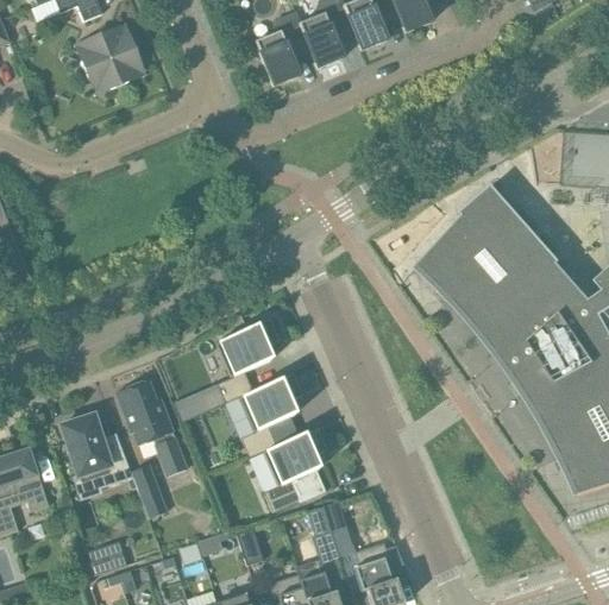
[(55,0),(60,12),(76,5),(82,20),(101,12),(95,0),(55,0)]
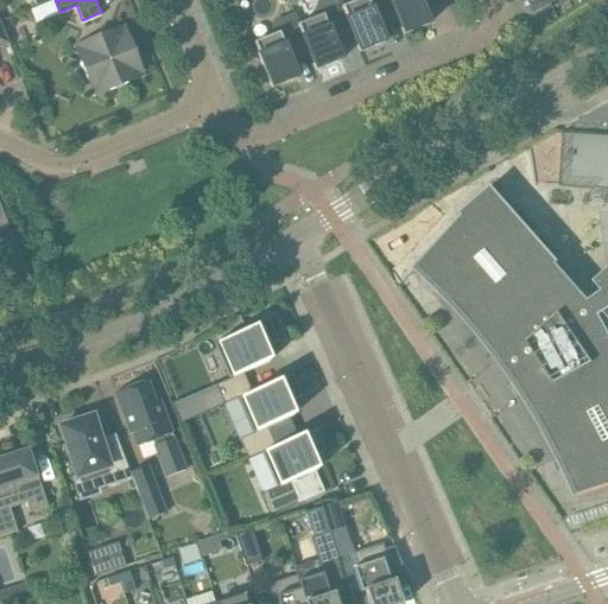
[(299,21),(298,21),(308,45),(306,45),(316,67),(341,57),(333,35),(350,27),(352,27),(342,4),(340,0),(318,0),(316,1),(321,13),(314,16),(299,21)]
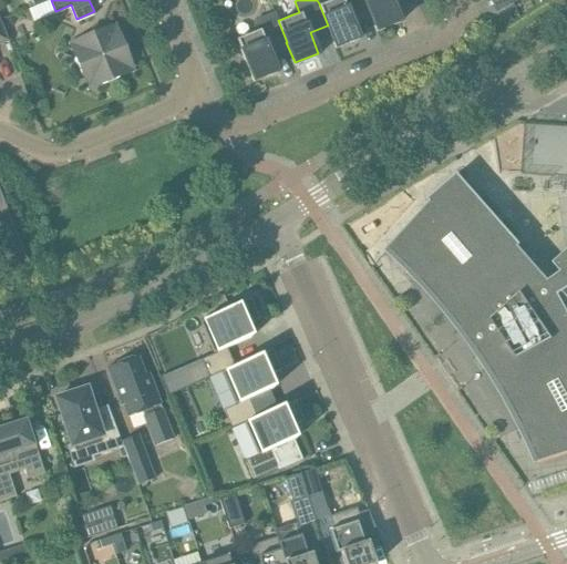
[(328,26),(327,26),(336,45),(359,37),(351,16),(368,9),(369,8),(366,0),(328,0),(319,3),(328,26)]
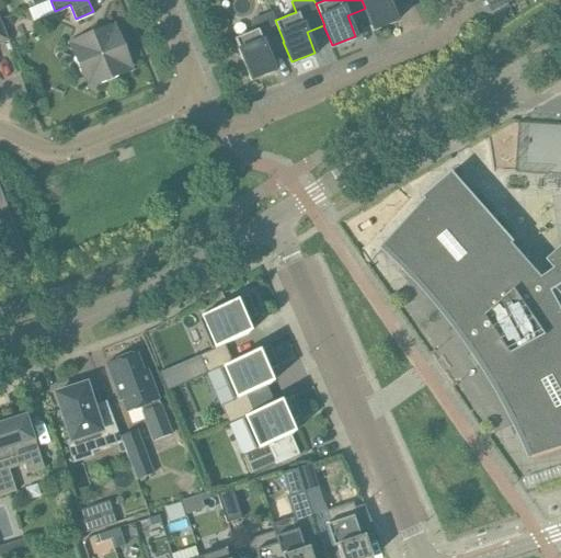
[(362,0),(365,8),(364,9),(373,29),(396,19),(388,0),(362,0)]
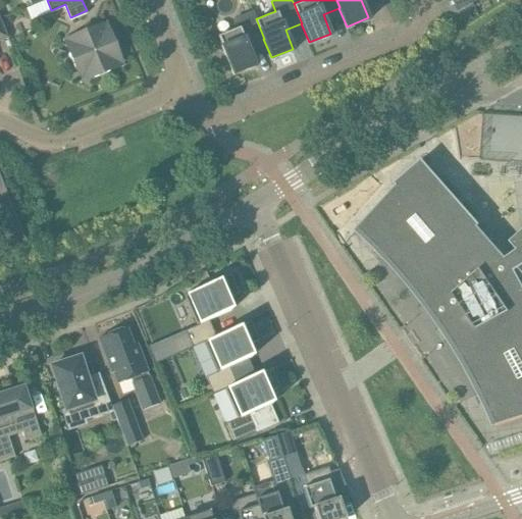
[(256,18),(257,18),(253,9),(235,17),(239,26),(217,35),(233,73),(255,64),(248,45),(263,39),(264,39),(256,18)]
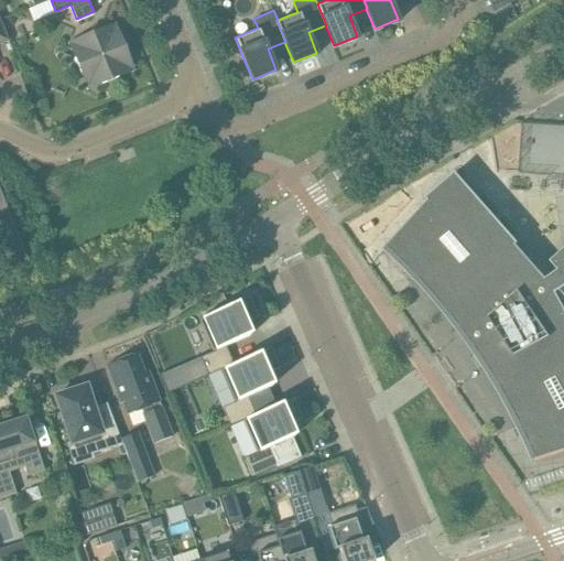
[(128,52),(121,36),(99,28),(84,33),(74,55),(80,72),(102,81),(118,74),(128,52)]
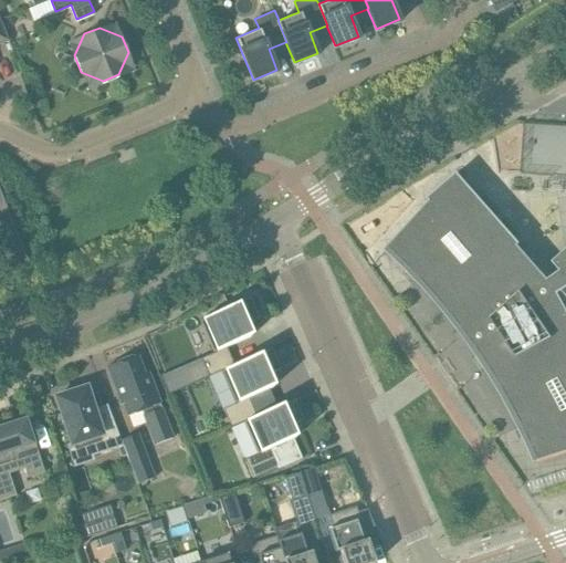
[(388,247),(395,252),(401,259),(408,266),(411,270),(416,274),(422,281),(429,289),(435,294),(446,308),(452,315),(463,330),(477,347),(491,369),(502,387),(510,403),(520,419),(526,435),(532,445),(538,460),(565,450),(565,248),(553,261),(561,270),(547,280),(516,246),(520,242),(458,171),(427,198),(430,200),(388,247)]
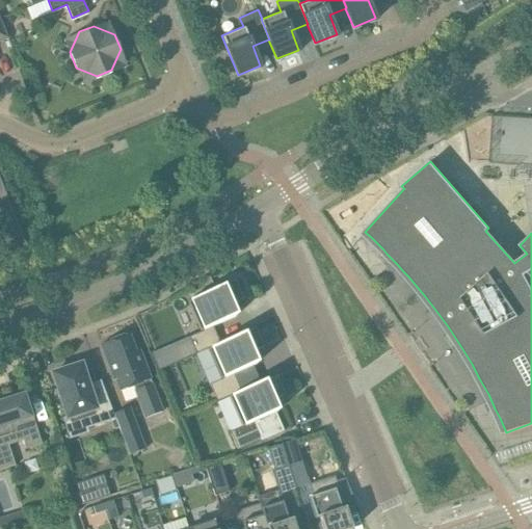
[(482,164),(482,175),(499,176),(499,165),(482,164)]
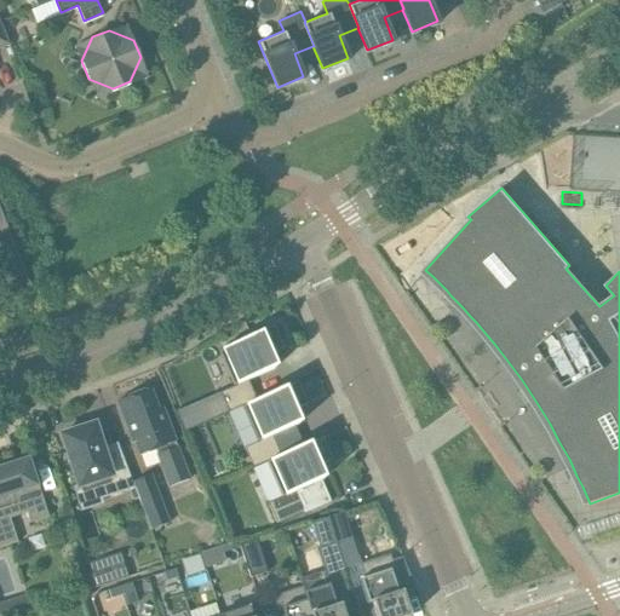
[(229,409),(242,404),(257,397),(248,378),(274,367),(268,353),(283,347),(274,324),(223,346),(218,349),(234,384),(220,390),(229,409)]
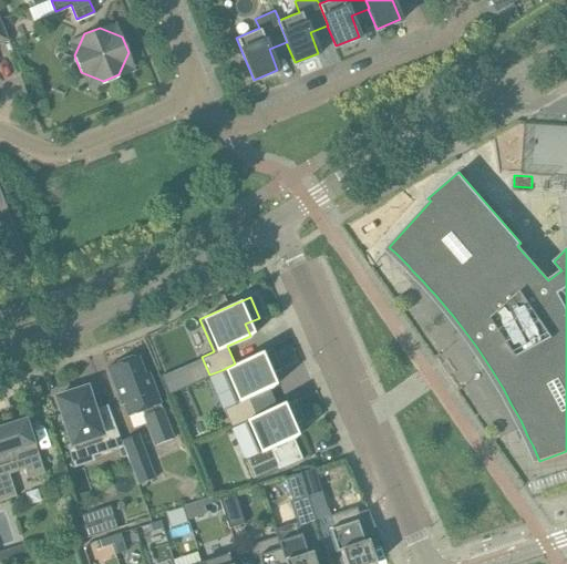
[(222,370),(209,375),(224,408),(232,426),(244,420),(257,414),(249,397),(272,387),(267,375),(281,368),(272,348),(235,363),(222,370)]
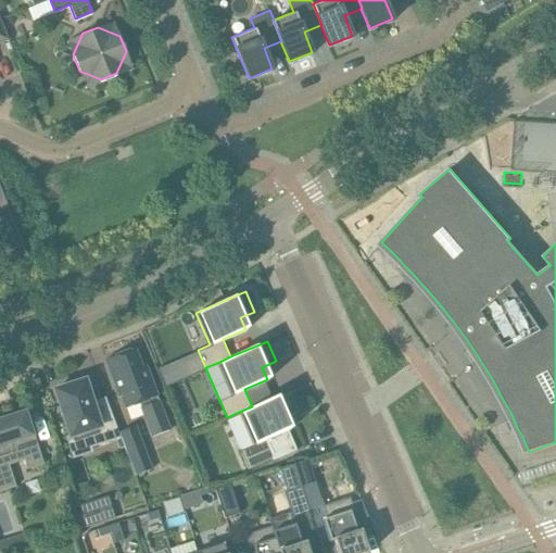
[(141,365),(134,347),(105,359),(119,396),(121,394),(126,406),(139,401),(152,435),(169,428),(144,364),(141,365)]
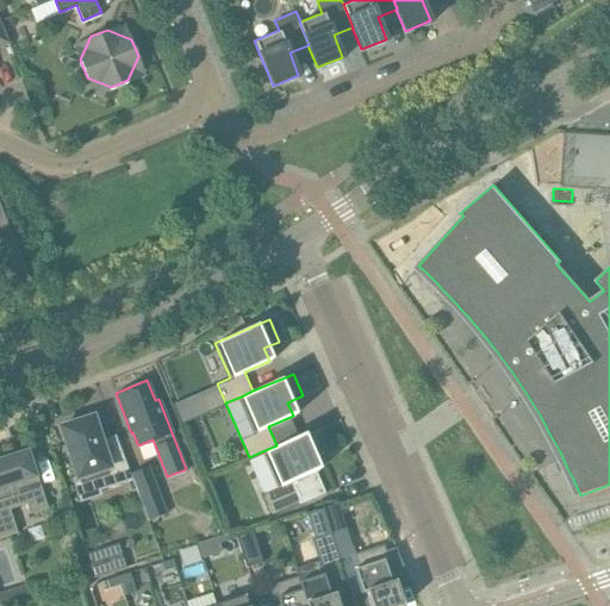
[(100,488),(132,478),(130,472),(116,432),(99,438),(92,416),(86,418),(85,413),(66,419),(67,424),(61,425),(76,475),(93,470),(99,488),(100,488)]
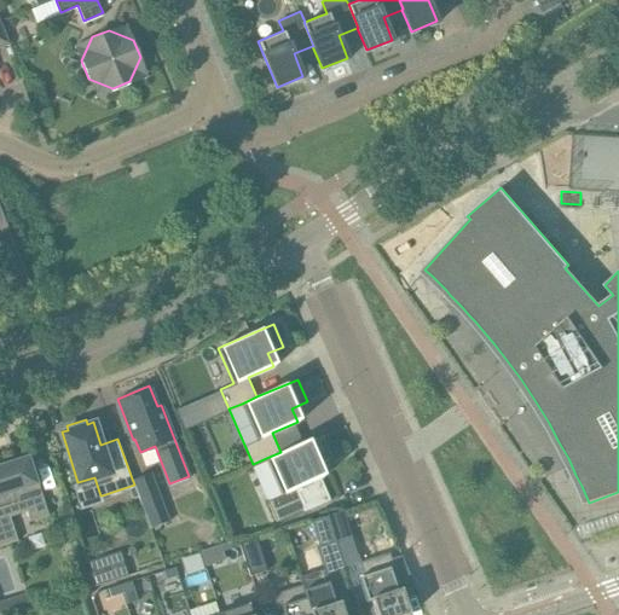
[(281,452),(266,458),(282,493),(267,499),(277,520),(304,508),(304,510),(330,498),(320,476),(316,464),(318,463),(330,457),(320,435),(281,452)]
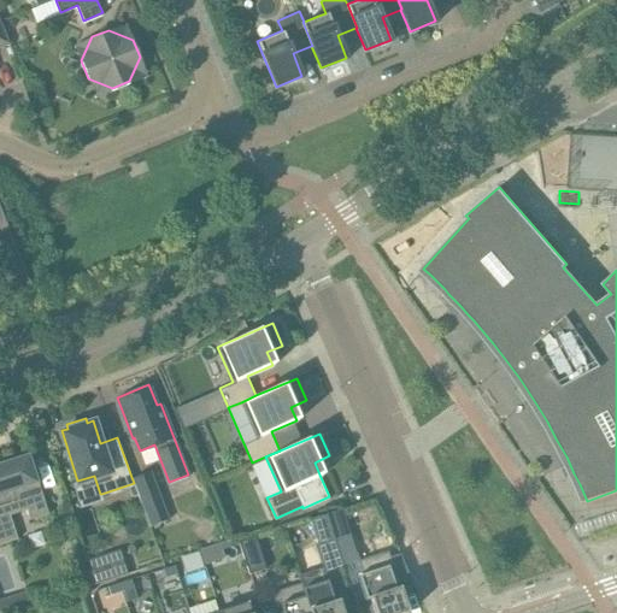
[(48,512),(28,452),(0,460),(0,542),(17,536),(10,513),(25,507),(29,518),(48,512)]
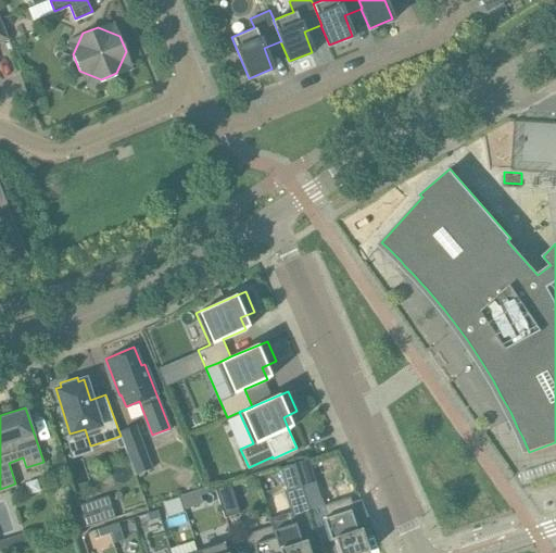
[(151,467),(135,424),(118,430),(121,436),(135,474),(151,467)]
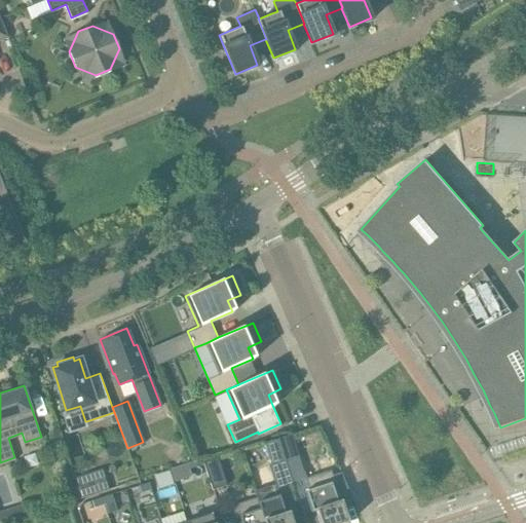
[(285,457),(298,453),(291,432),(277,436),(285,457)]
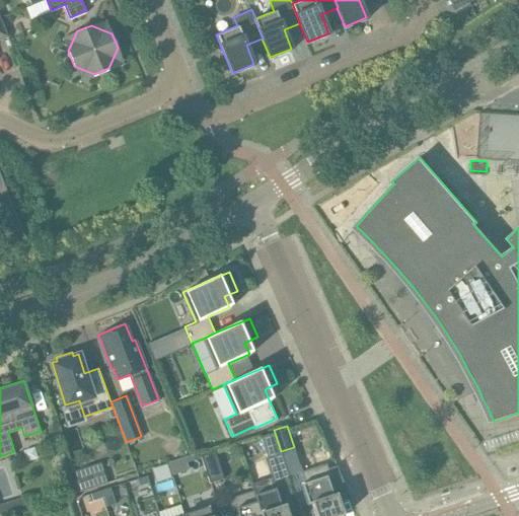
[(274,430),(262,434),(261,435),(268,456),(281,451),(274,430)]
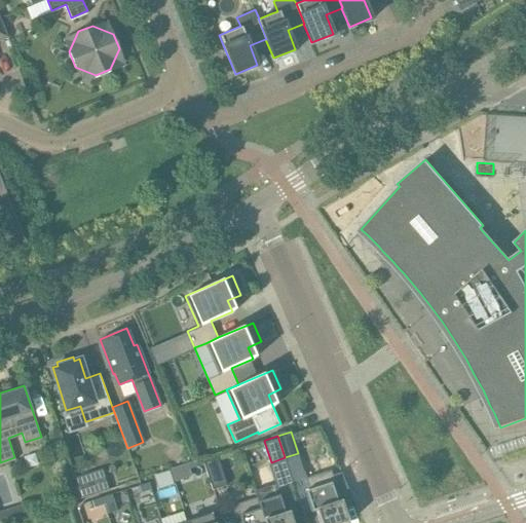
[(298,453),(285,457),(292,482),(300,506),(302,513),(307,511),(311,510),(311,511),(315,510),(320,522),(341,522),(348,521),(347,519),(341,499),(337,500),(336,499),(351,494),(341,471),(332,473),(331,469),(306,477),(305,472),(298,453)]
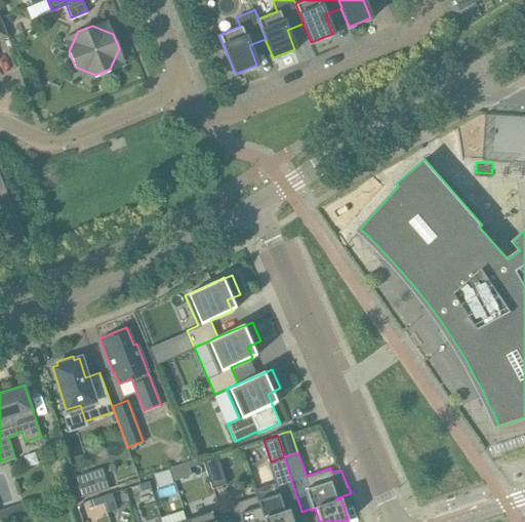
[(217,454),(214,455),(203,459),(211,487),(226,483),(217,454)]
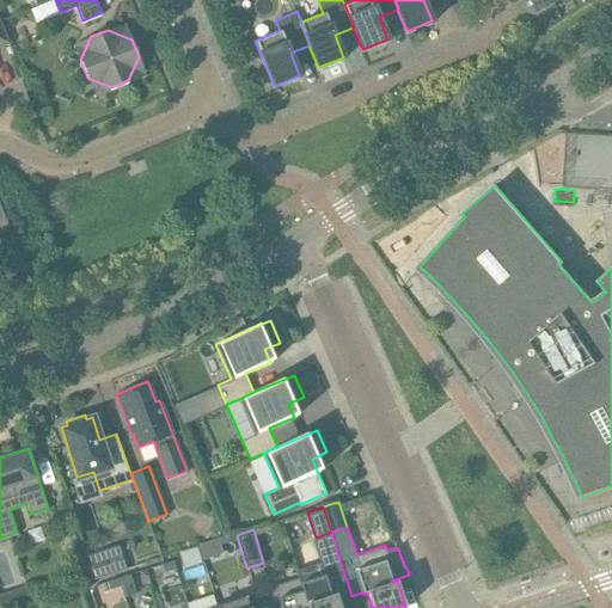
[(209,540),(199,544),(201,551),(203,558),(221,552),(216,538),(209,540)]
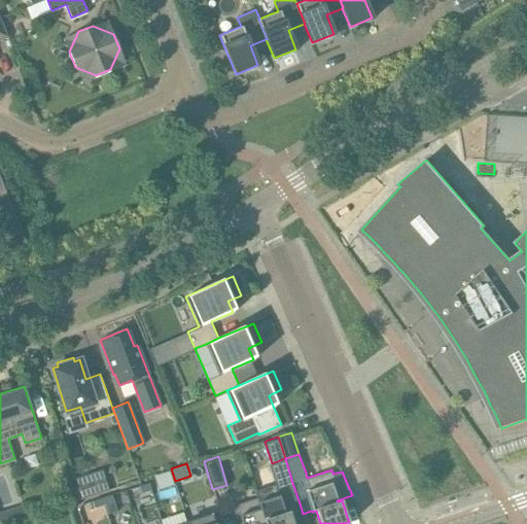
[(171,467),(154,473),(160,488),(175,483),(175,481),(173,475),(171,468),(171,467)]
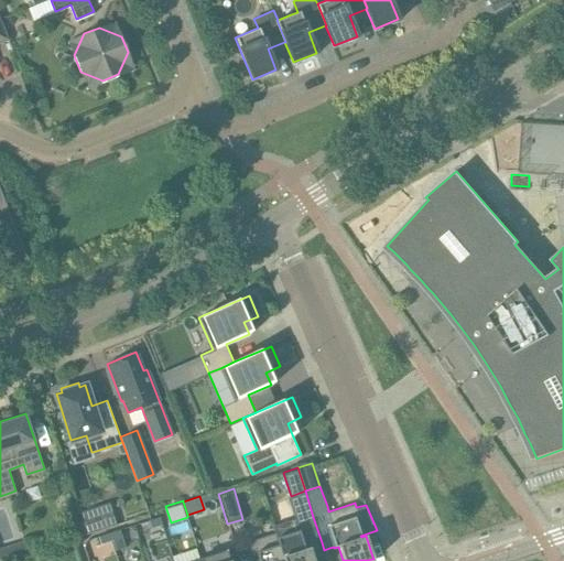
[(101,514),(83,519),(87,532),(106,526),(101,514)]
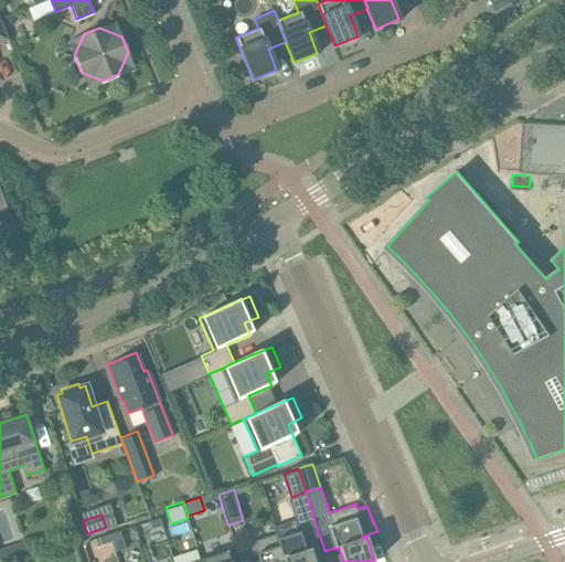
[(149,520),(151,528),(162,523),(160,517),(149,520)]
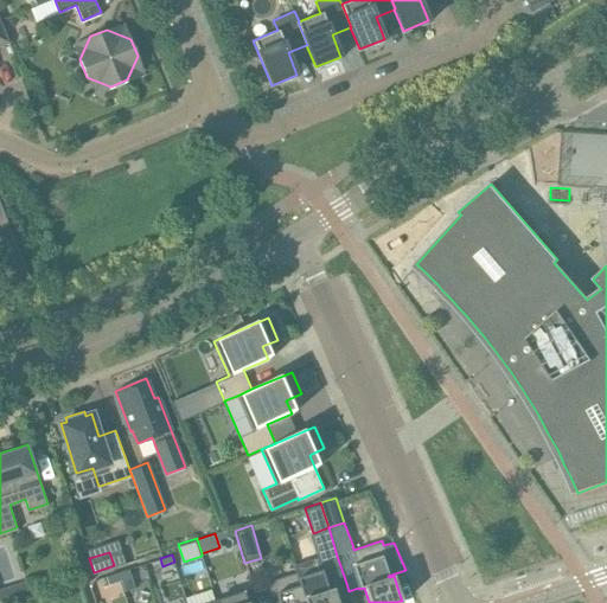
[(317,556),(293,564),(295,571),(305,602),(337,602),(333,589),(328,590),(321,570),(317,556)]
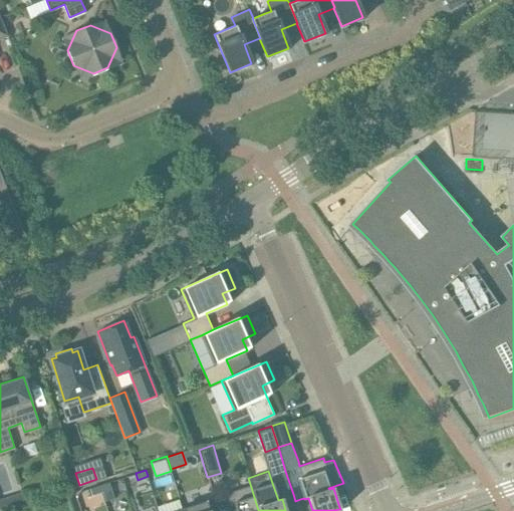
[(79,485),(75,473),(64,476),(68,488),(79,485)]
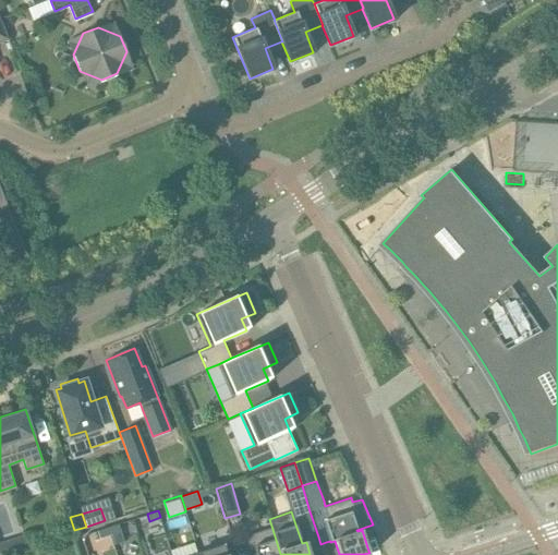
[(119,522),(108,526),(111,533),(112,532),(121,529),(119,522)]
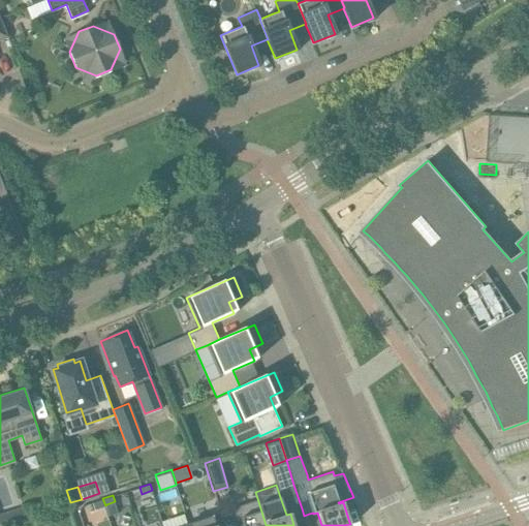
[(102,498),(93,501),(95,508),(105,505),(102,498)]
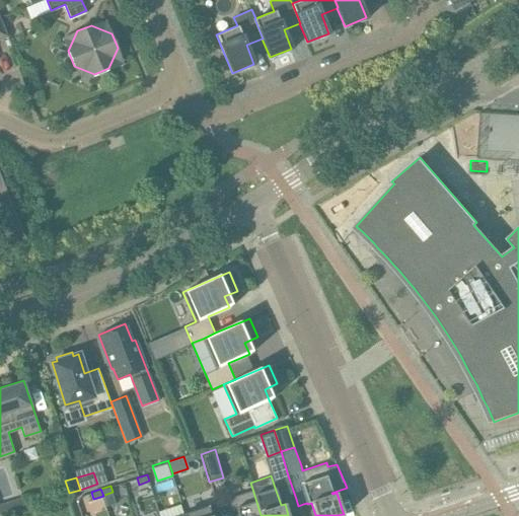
[(261,515),(252,489),(228,497),(232,510),(236,509),(237,515),(261,515)]
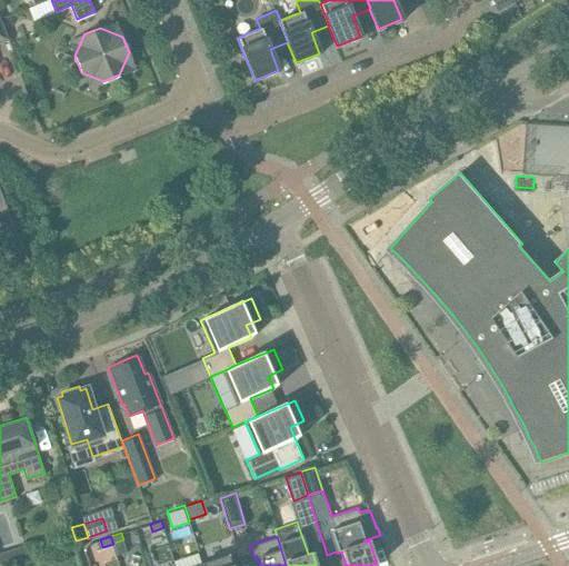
[(123,539),(115,543),(118,554),(127,550),(123,539)]
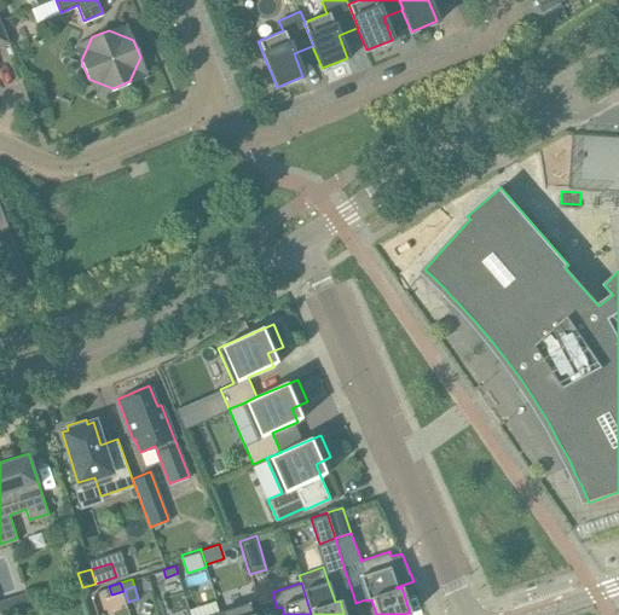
[(253,614),(249,602),(220,611),(221,614),(253,614)]
